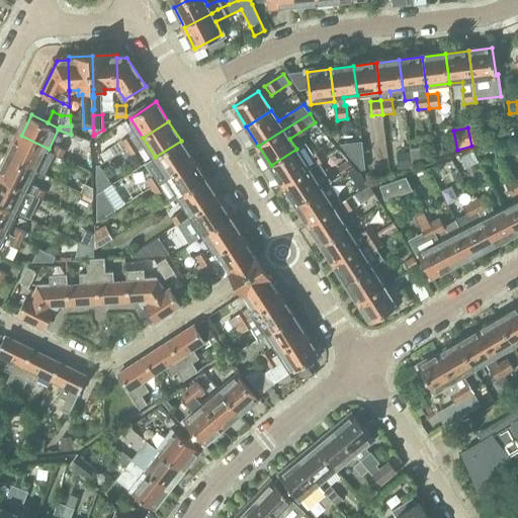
[(331,135),(337,142),(340,139),(338,131),(331,135)]
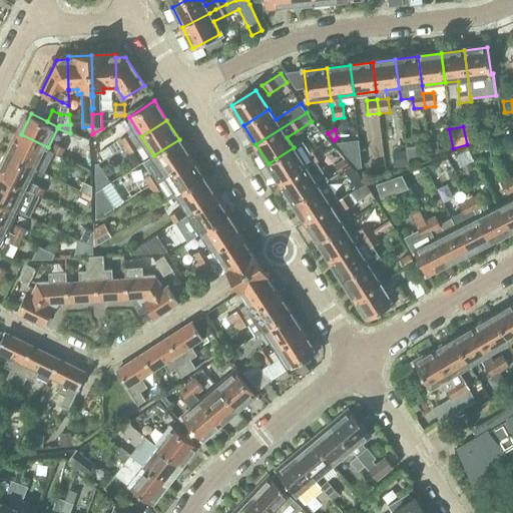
[(21,134),(12,153),(38,167),(45,170),(54,151),(52,149),(48,147),(21,134)]
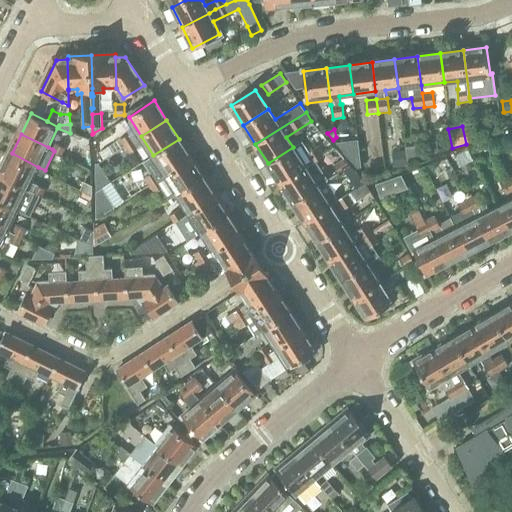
[(121,139),(125,146),(134,140),(130,134),(121,139)]
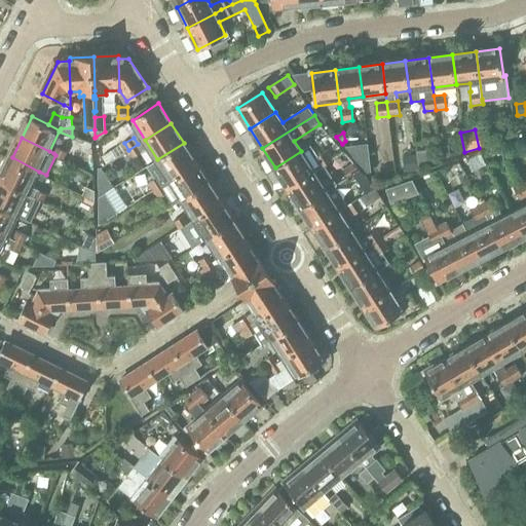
[(196,162),(184,143),(157,159),(158,159),(149,165),(156,178),(148,183),(153,191),(164,184),(171,180),(196,162)]
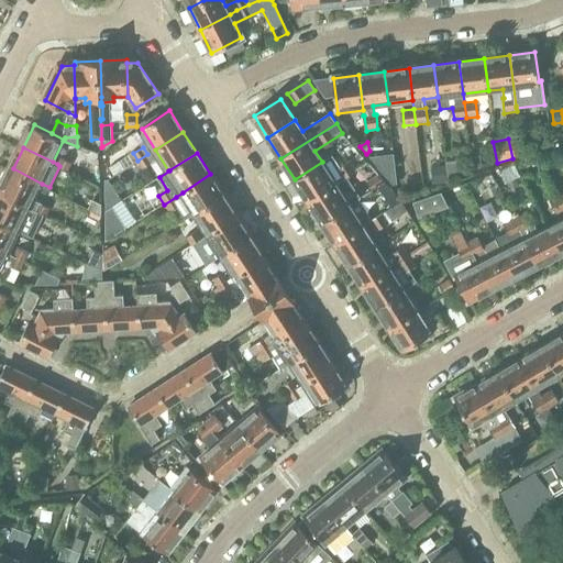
[(147,154),(138,161),(143,169),(153,163),(147,154)]
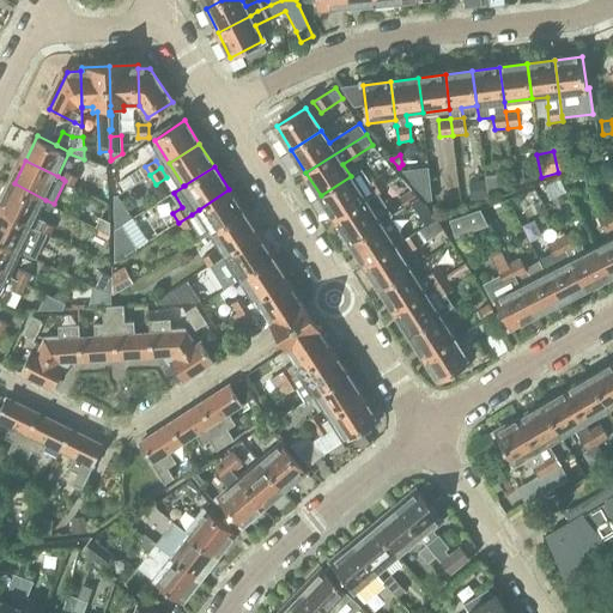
[(428,201),(429,201),(432,200),(429,168),(402,171),(428,201)]
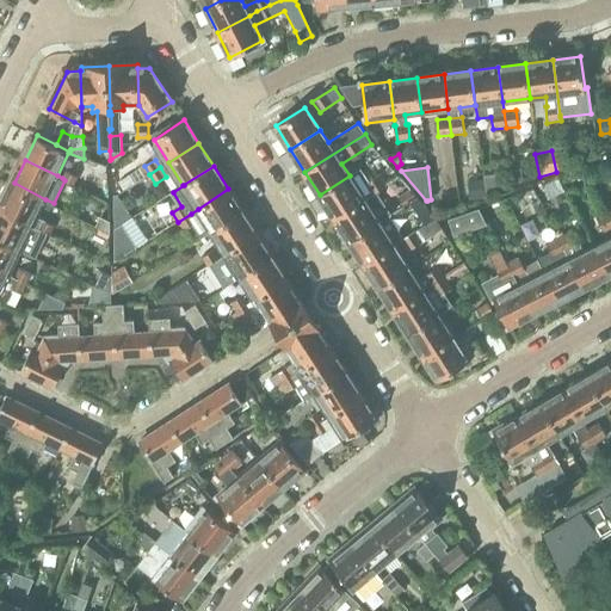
[(65,180),(74,185),(78,177),(66,171),(62,178),(65,180)]
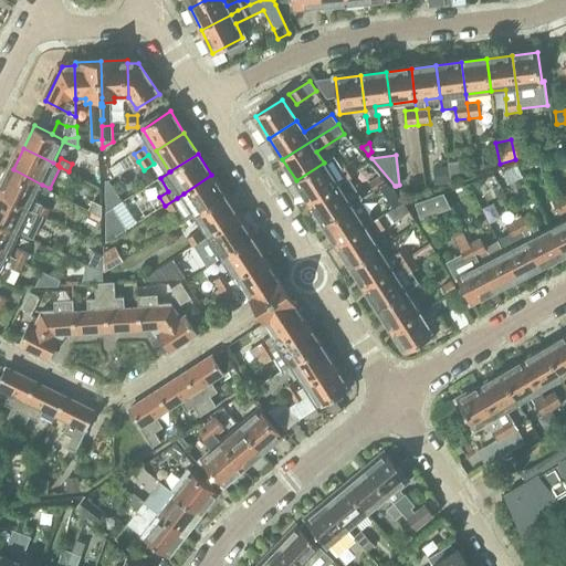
[(331,189),(349,177),(358,173),(352,161),(338,170),(337,169),(331,175),(324,163),(296,180),(310,202),(331,189)]
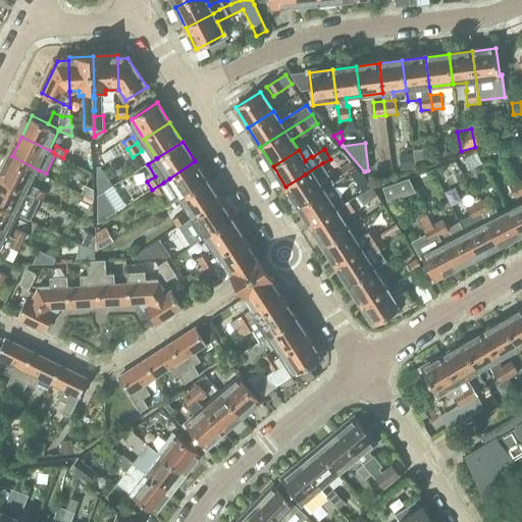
[(463,158),(469,170),(482,163),(476,152),(463,158)]
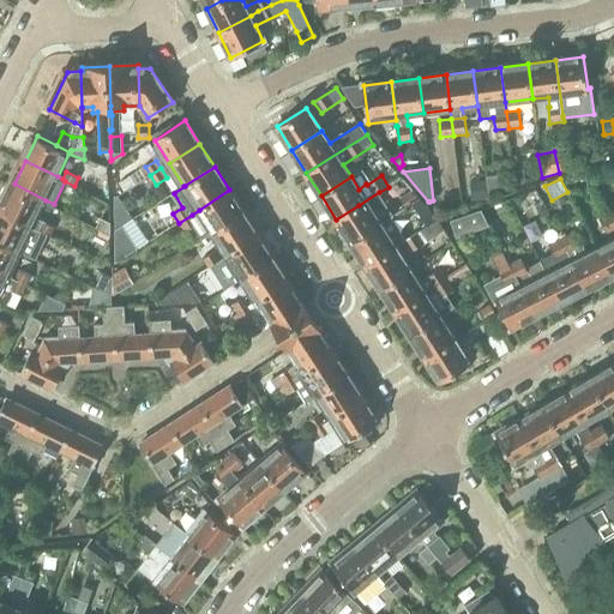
[(488,184),(491,202),(516,192),(515,186),(515,180),(488,184)]
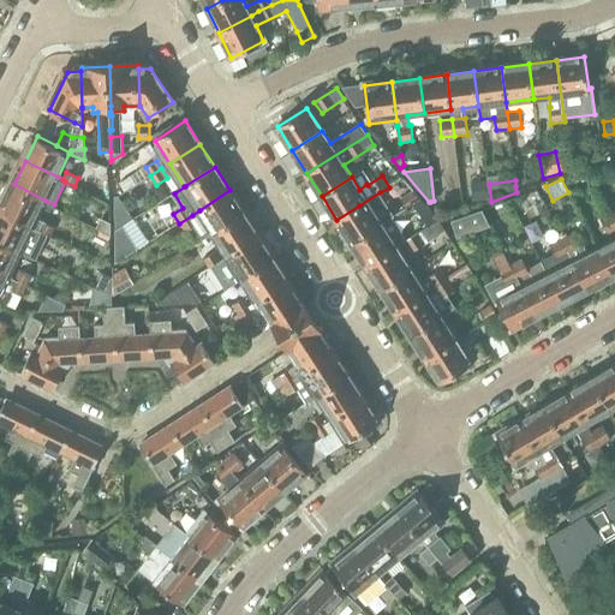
[(473,181),(473,201),(488,199),(487,181),(473,181)]
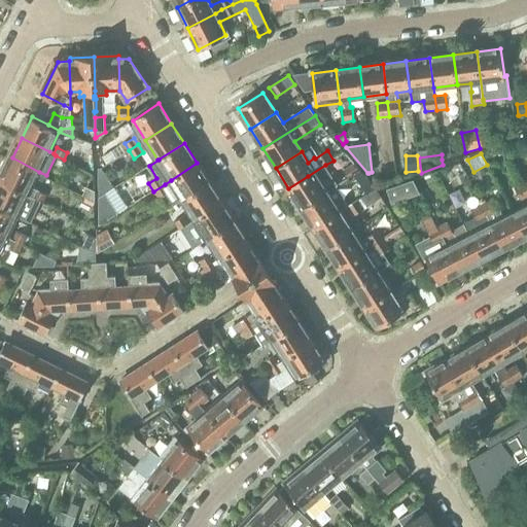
[(32,186),(39,172),(12,157),(1,180),(29,195),(32,186)]
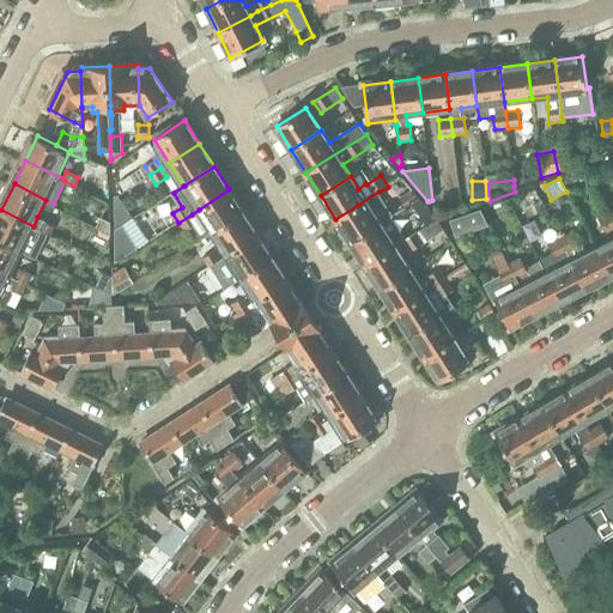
[(213,231),(243,212),(229,189),(199,210),(192,214),(178,223),(176,224),(182,232),(193,225),(201,240),(213,231)]
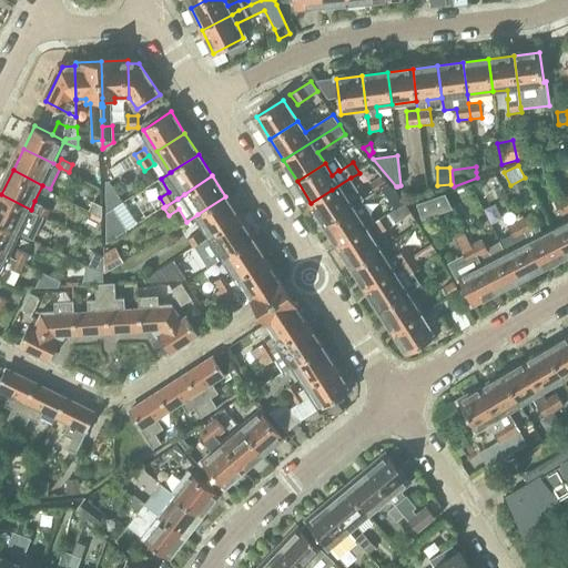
[(389,183),(383,175),(371,183),(376,192),(389,183)]
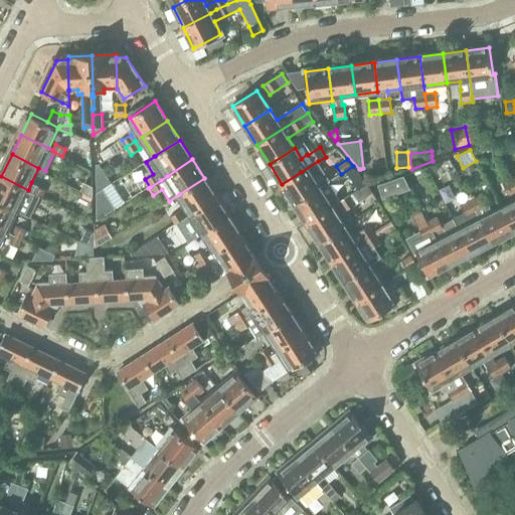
[(318,161),(301,172),(282,184),(294,203),(328,182),(330,180),(318,161)]
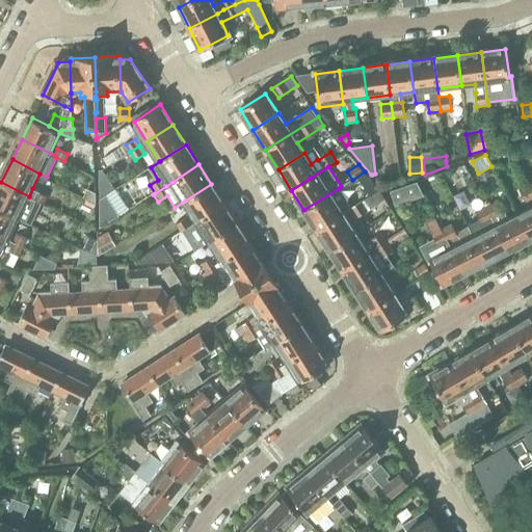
[(42,203),(29,196),(1,182),(0,183),(0,207),(19,217),(31,223),(42,203)]
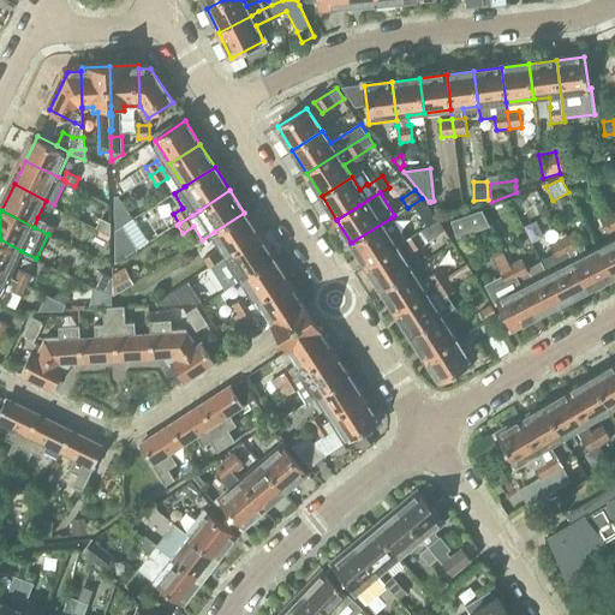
[(431,212),(422,219),(428,227),(433,224),(437,220),(439,220),(440,219),(431,212)]
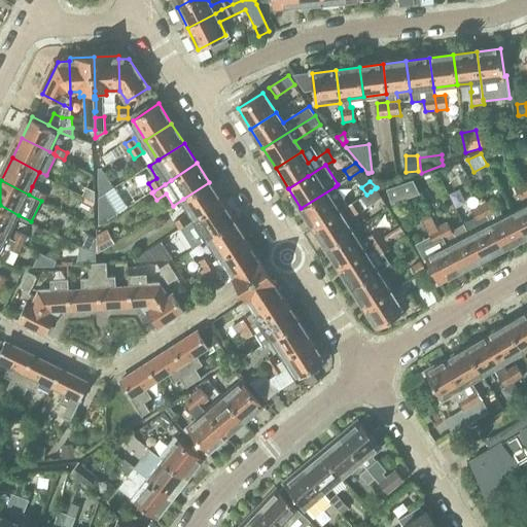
[(386,190),(390,202),(416,192),(411,181),(386,190)]
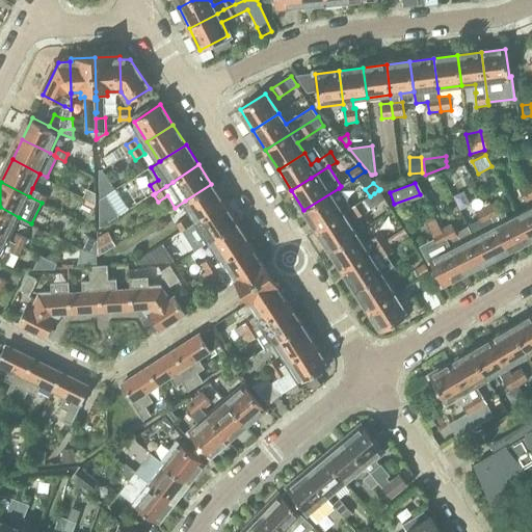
[(185,201),(197,220),(223,203),(211,184),(185,201)]
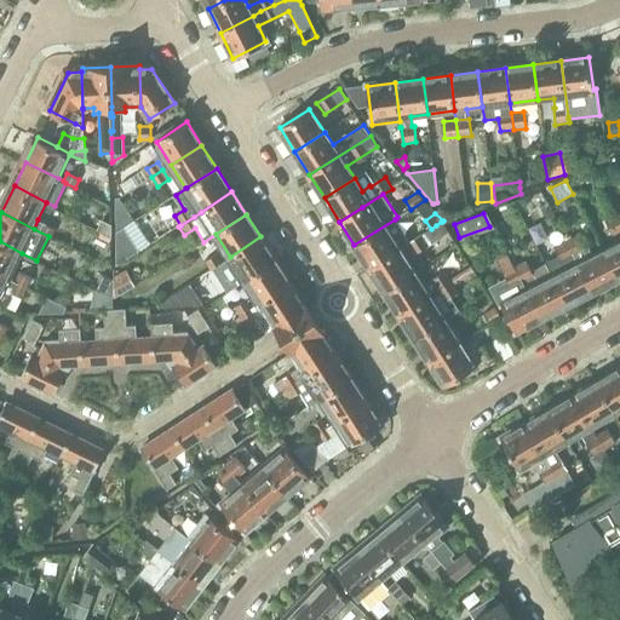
[(619,222),(616,216),(604,222),(612,235),(619,230),(619,222)]
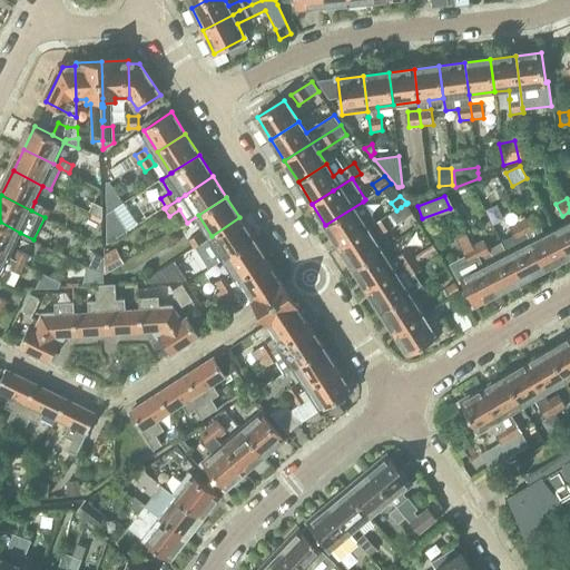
[(325,225),(340,246),(367,228),(375,224),(376,223),(363,202),(325,225)]
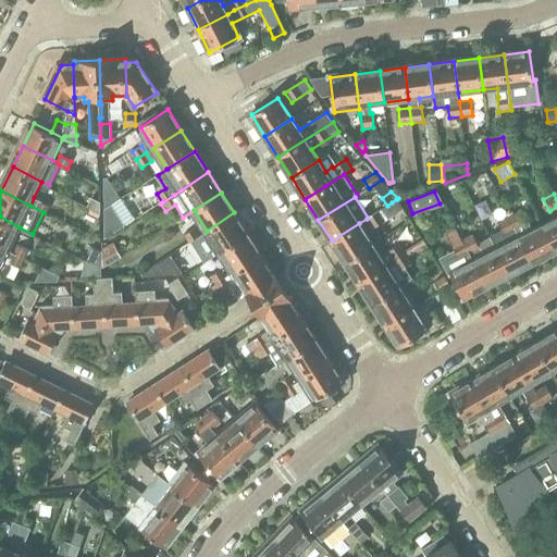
[(91,198),(87,207),(100,213),(100,202),(91,198)]
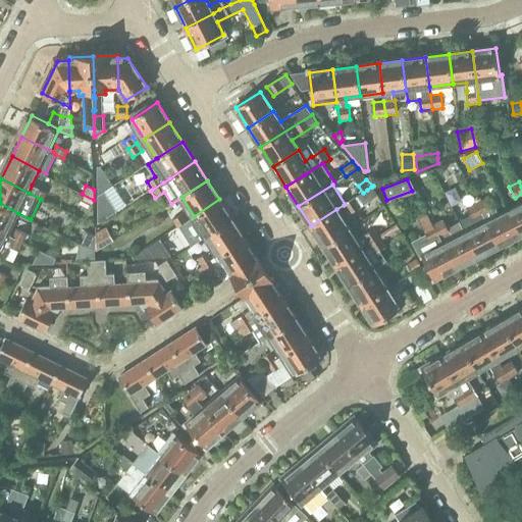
[(360,195),(358,196),(363,204),(377,196),(371,187),(367,190),(363,193),(360,195)]
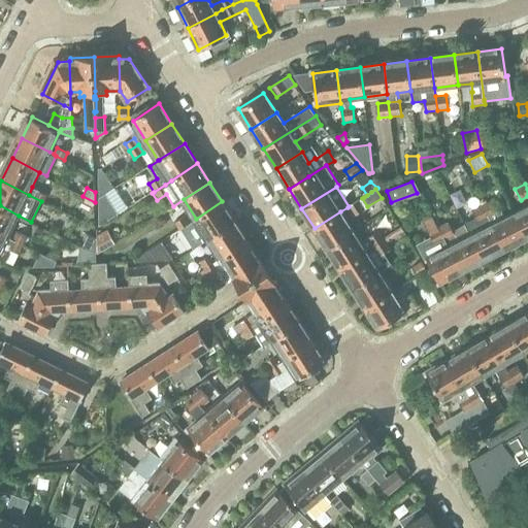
[(105,195),(99,198),(100,226),(118,215),(105,195)]
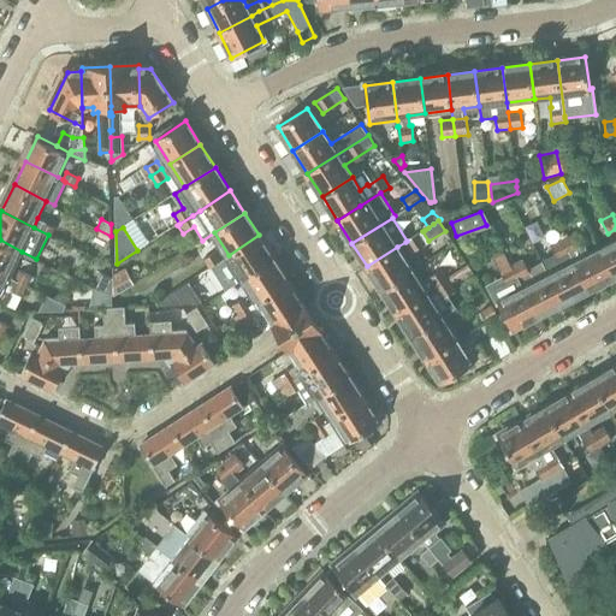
[(407,241),(406,242),(413,253),(425,244),(419,234),(407,241)]
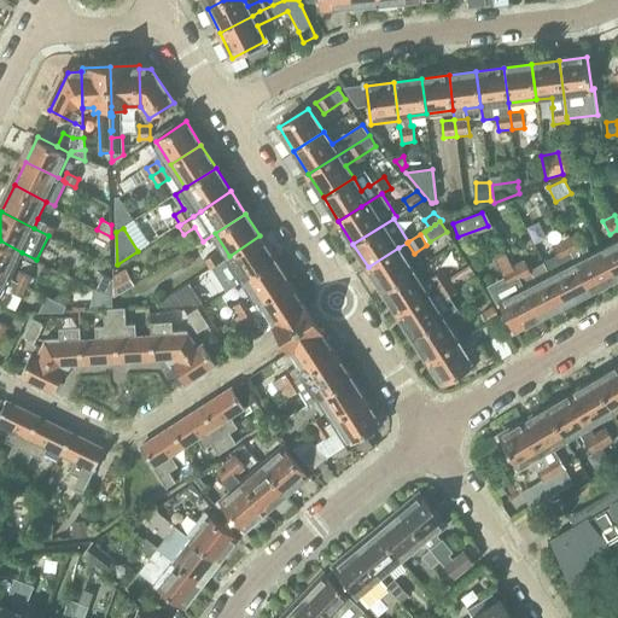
[(576,234),(564,240),(589,292),(616,279),(602,250),(592,256),(586,244),(582,246),(576,234)]
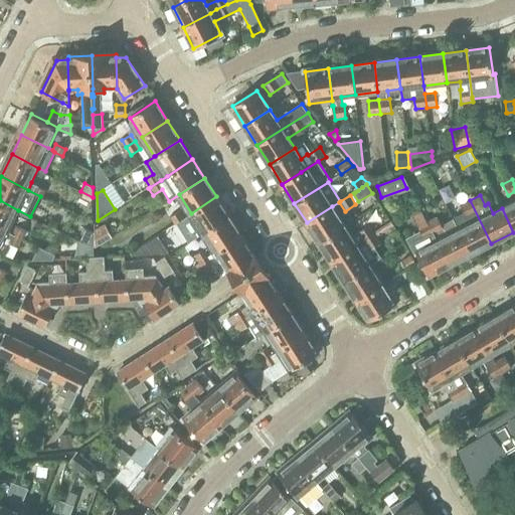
[(229,216),(216,196),(191,213),(185,217),(174,224),(180,231),(189,225),(190,226),(197,222),(204,233),(229,216)]
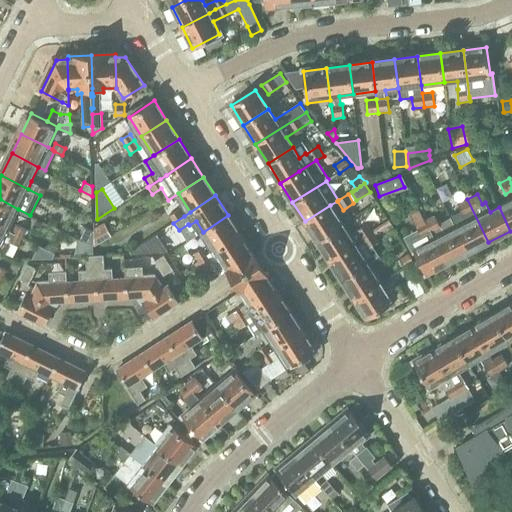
[(0,199),(0,225),(8,229),(18,209),(0,199)]
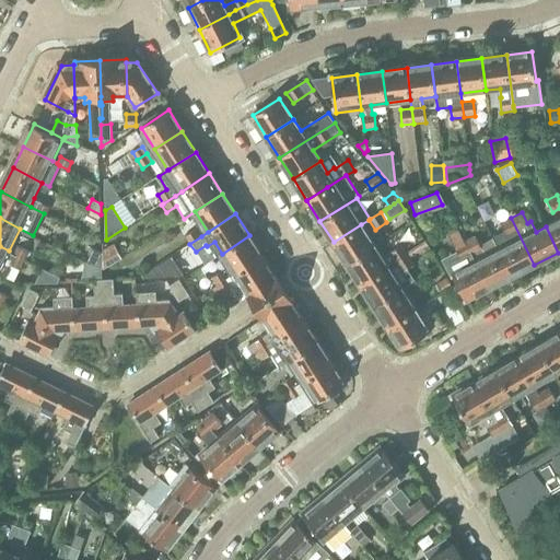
[(492,237),(492,238),(499,251),(512,276),(534,265),(511,218),(501,223),(504,231),(492,237)]
